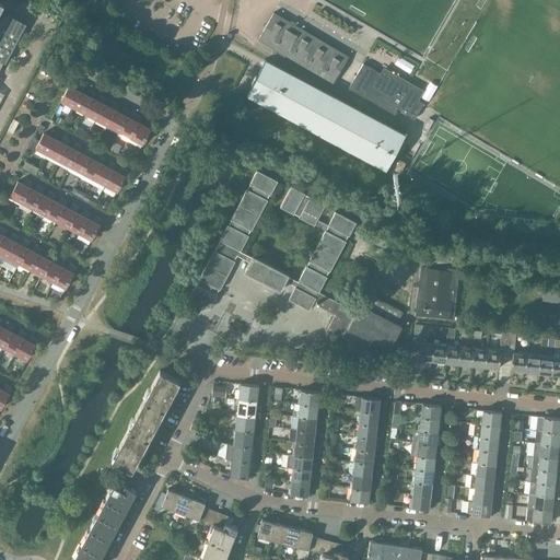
[(0,70),(4,62),(6,62),(25,25),(0,11),(0,9),(3,3),(0,1),(0,70)]
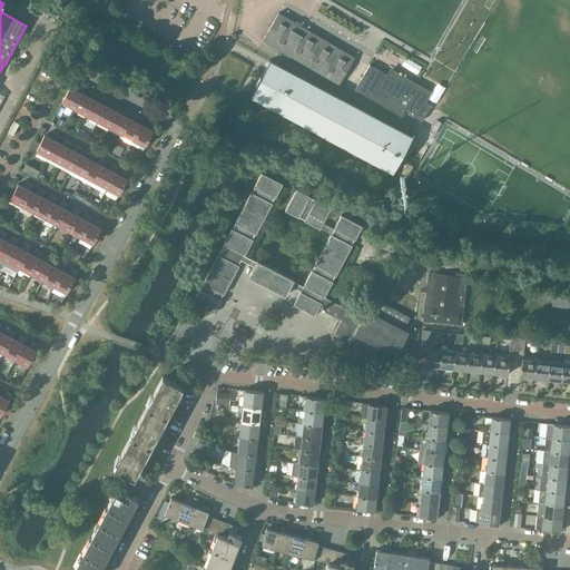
[(302,23),(296,20),(295,22),(279,12),(263,39),(278,49),(276,52),(288,59),(291,56),(338,86),(354,58),(301,26),(302,23)]
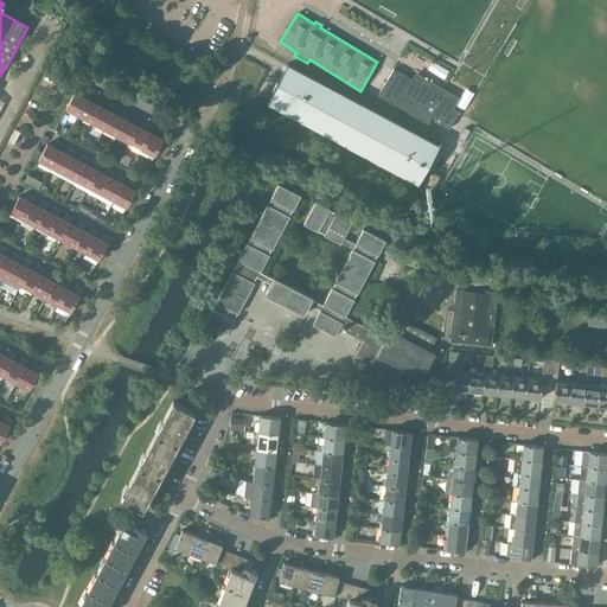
[(267,101),(366,155),(362,164),(414,192),(439,145),(288,64),(267,101)]
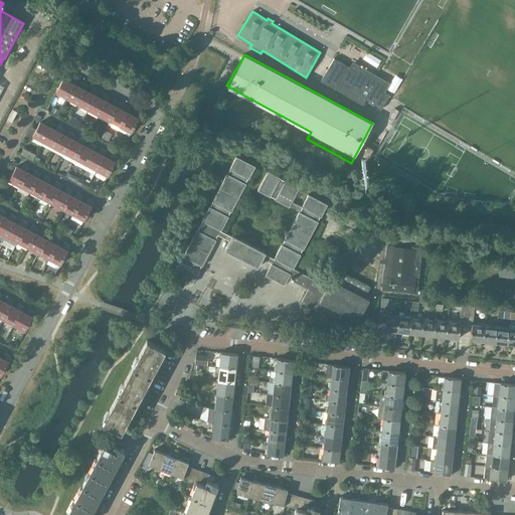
[(352,64),(351,65),(350,67),(334,58),(321,81),(362,106),(365,101),(381,110),(389,96),(384,93),(388,84),(352,64)]
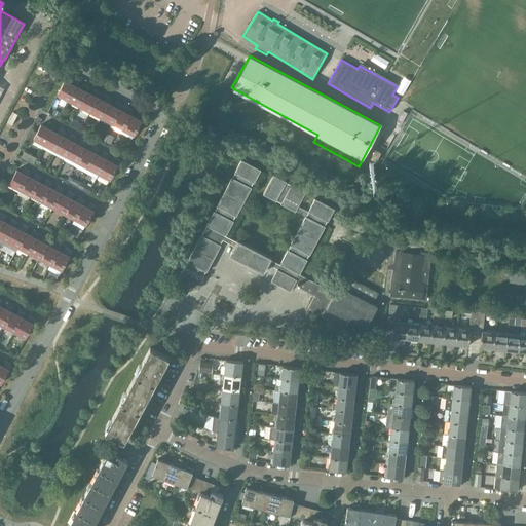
[(69,100),(76,86),(78,81),(73,77),(70,83),(65,80),(58,94),(69,100)]
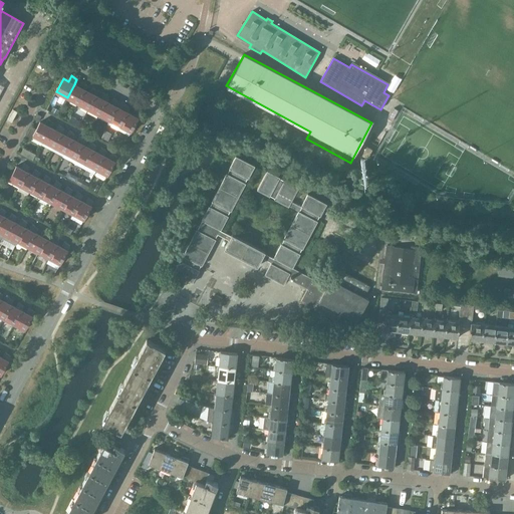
[(74,84),(67,97),(77,103),(84,89),(87,85),(82,81),(79,86),(74,84)]
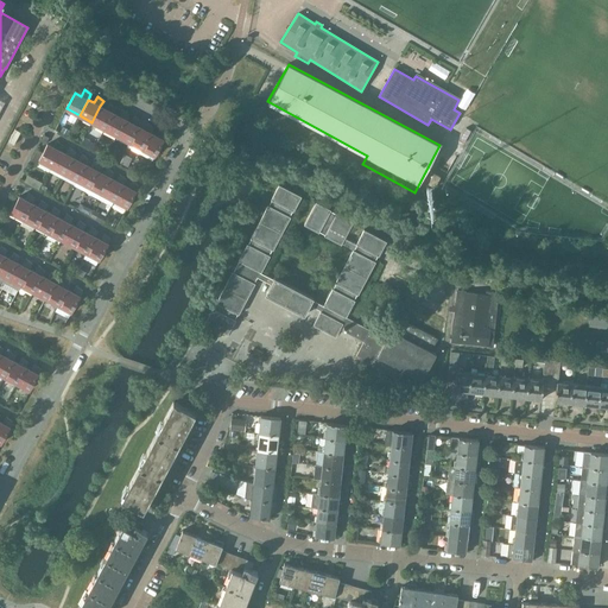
[(92,122),(105,128),(113,113),(115,108),(109,102),(106,109),(100,106),(92,122)]
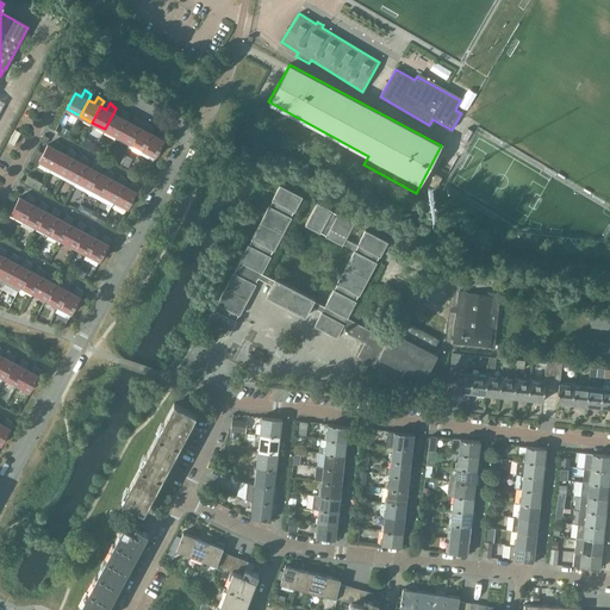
[(105,129),(118,136),(126,120),(129,114),(123,110),(119,117),(113,113),(105,129)]
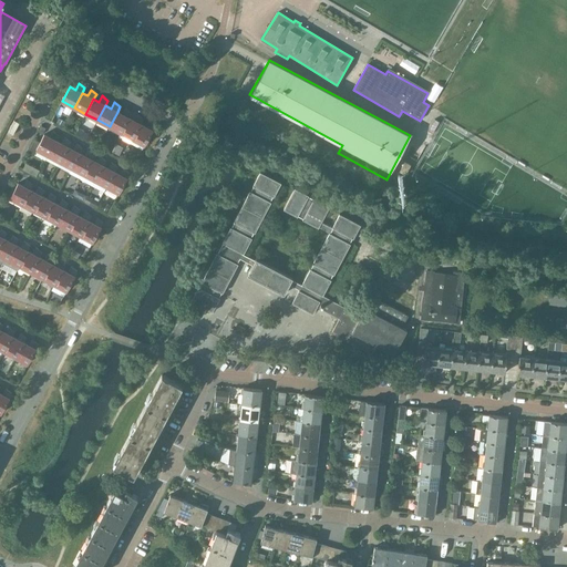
[(110,126),(121,133),(129,117),(132,113),(126,109),(123,114),(117,112),(110,126)]
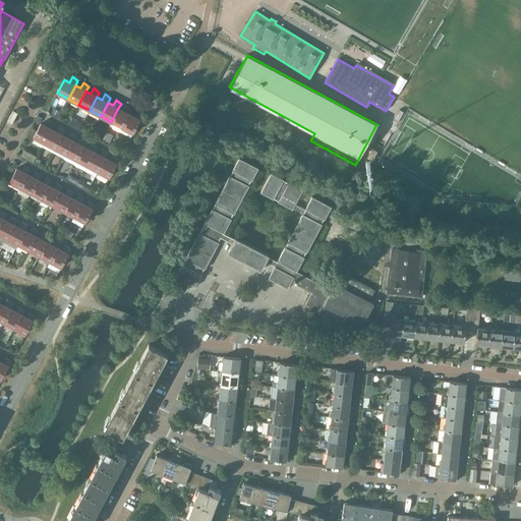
[(111,122),(122,127),(129,114),(131,110),(126,105),(123,111),(118,108),(111,122)]
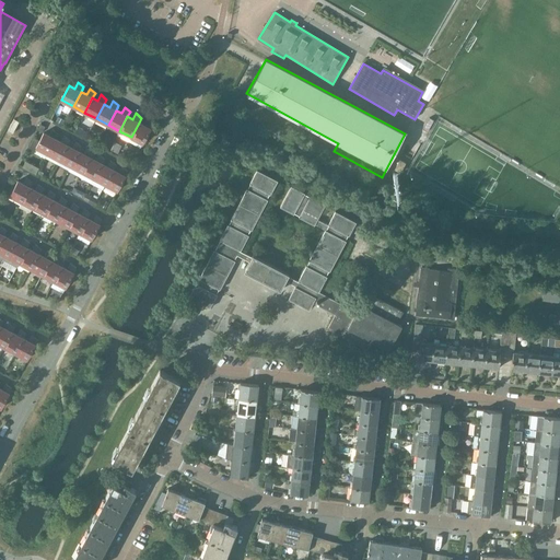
[(13,133),(19,121),(14,119),(8,131),(12,133),(13,133)]
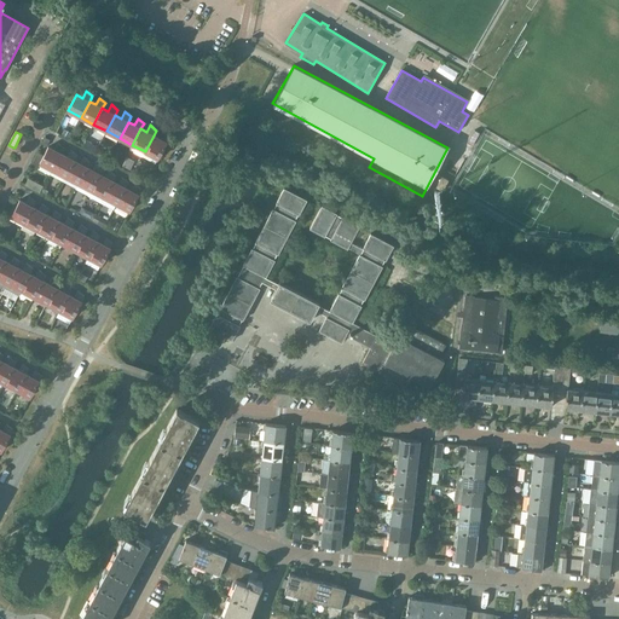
[(145,151),(143,156),(155,163),(167,143),(169,137),(163,132),(160,139),(154,136),(145,151)]
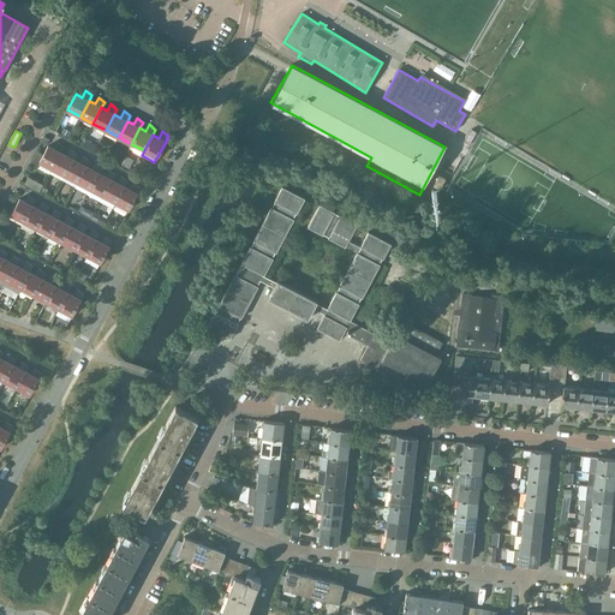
[(40,162),(53,168),(61,153),(64,147),(58,142),(54,149),(48,145),(43,154),(37,151),(30,165),(37,168),(40,162)]
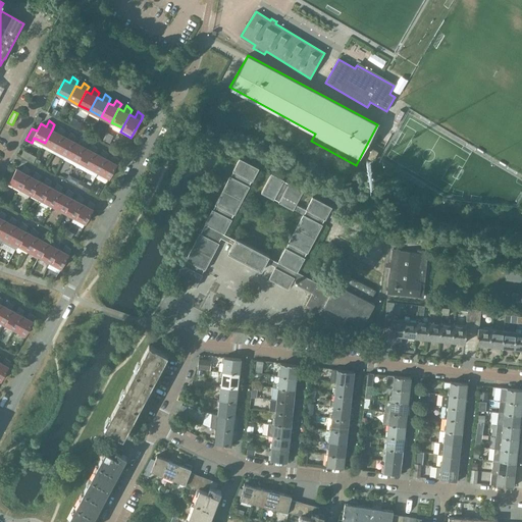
[(52,129),(45,143),(55,149),(62,136),(65,131),(60,126),(57,133),(52,129)]
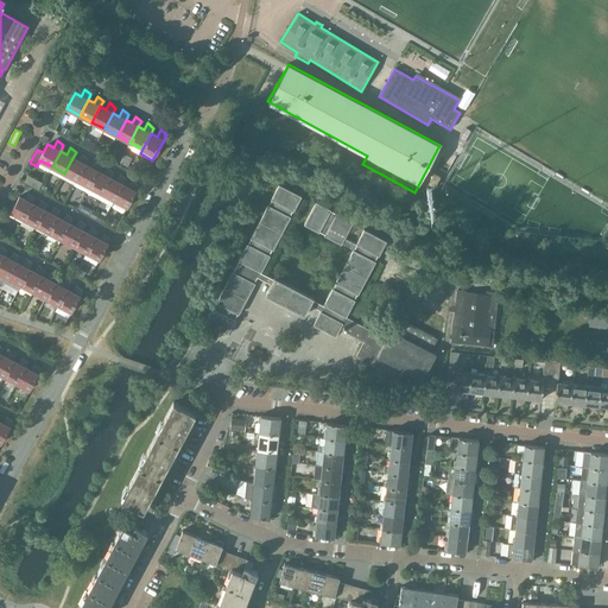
[(77,179),(86,164),(88,159),(82,154),(78,160),(73,158),(64,173),(77,179)]
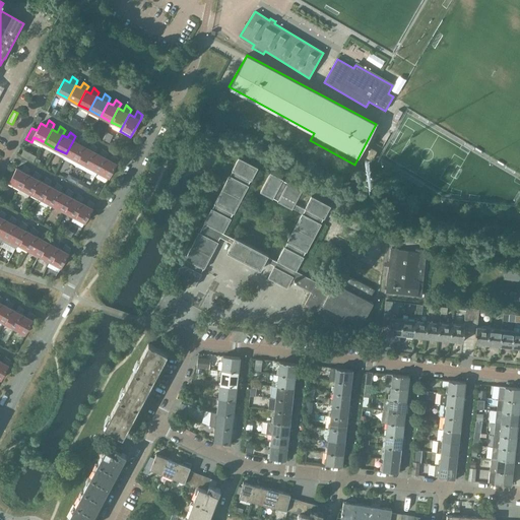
[(76,159),(83,146),(86,141),(81,137),(78,143),(73,140),(66,153),(76,159)]
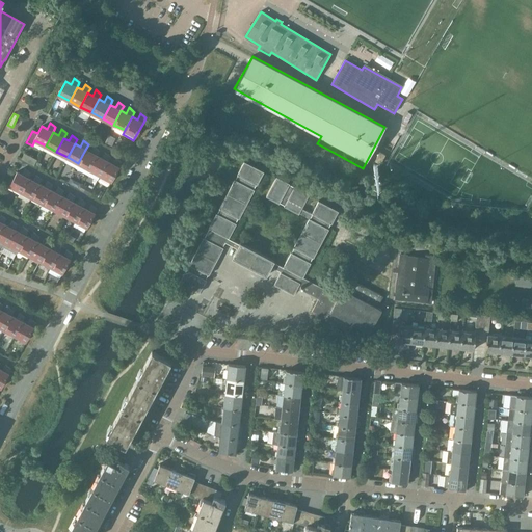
[(85,150),(78,163),(89,169),(97,156),(100,151),(94,147),(90,153),(85,150)]
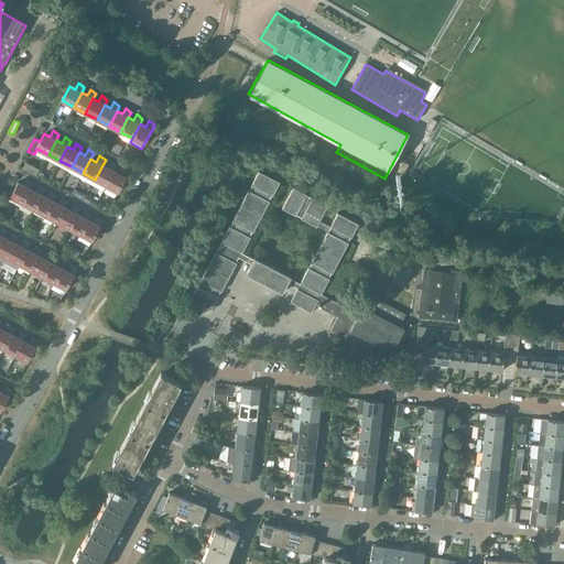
[(108,167),(102,165),(95,180),(107,185),(115,171),(117,166),(111,161),(108,167)]
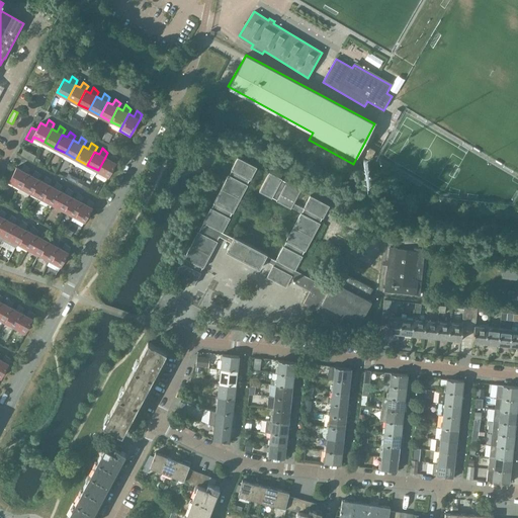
[(365,157),(370,160),(375,151),(369,148),(365,157)]
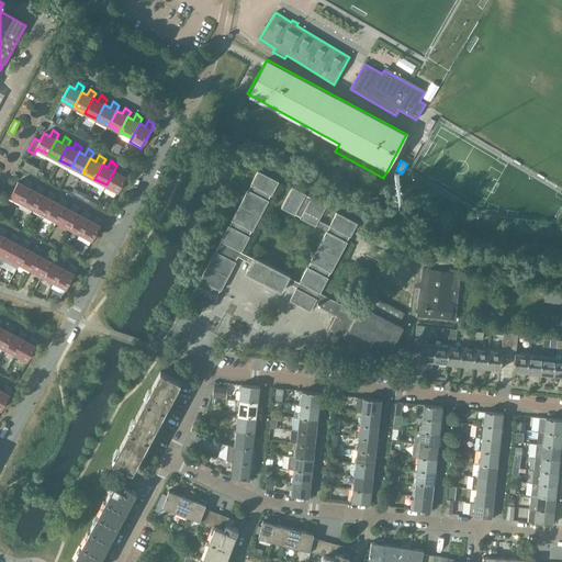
[(128,172),(123,167),(120,173),(114,170),(107,184),(119,191),(128,172)]
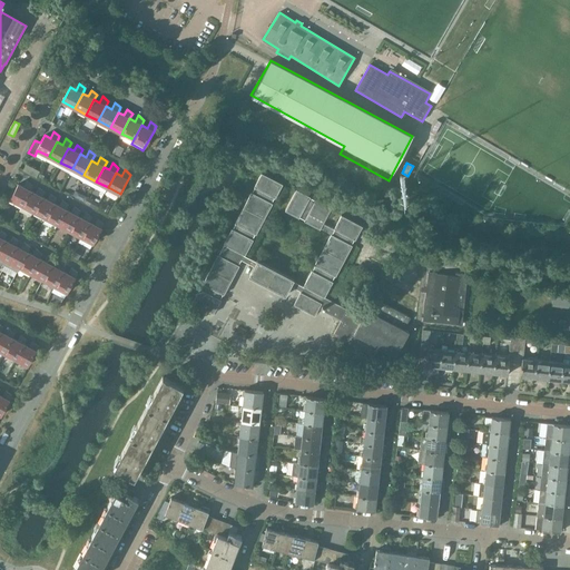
[(283,185),(262,173),(193,303),(214,314),(224,295),(242,261),(254,267),(248,276),(285,296),(291,286),(301,292),(293,305),(314,316),(318,308),(341,321),(333,335),(374,356),(379,349),(395,357),(409,333),(404,330),(410,318),(373,298),(367,308),(352,301),(346,310),(324,297),(362,227),(341,216),(303,287),(293,282),(294,279),(257,261),(256,263),(245,256),(283,185)]
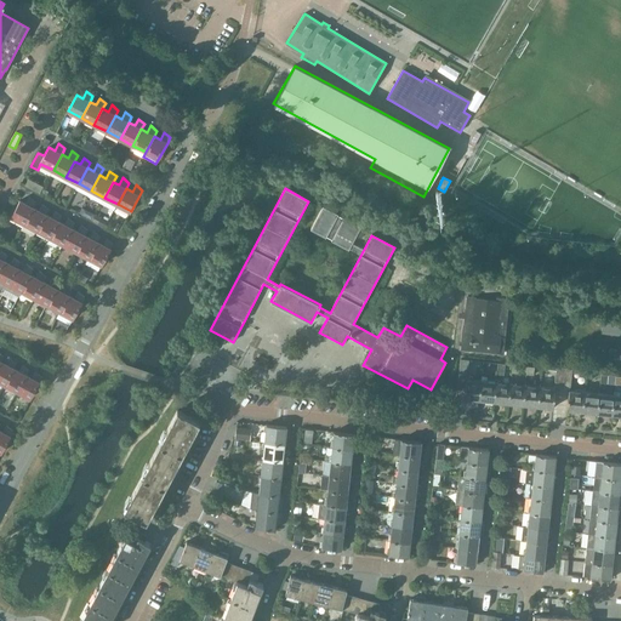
[(27,204),(20,200),(11,216),(24,223),(33,208),(36,201),(30,197),(27,204)]
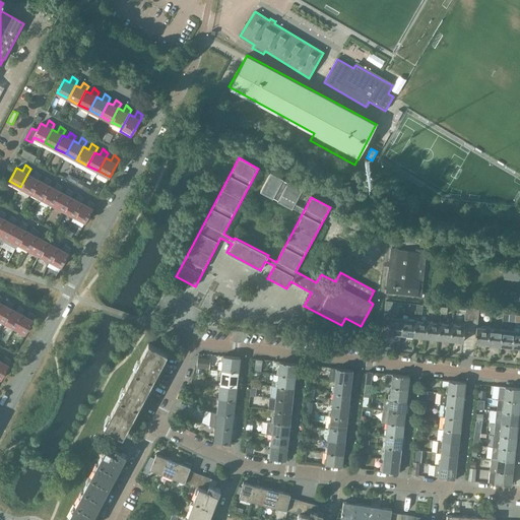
[(27,174),(20,187),(31,193),(39,180),(41,175),(36,171),(33,177),(27,174)]
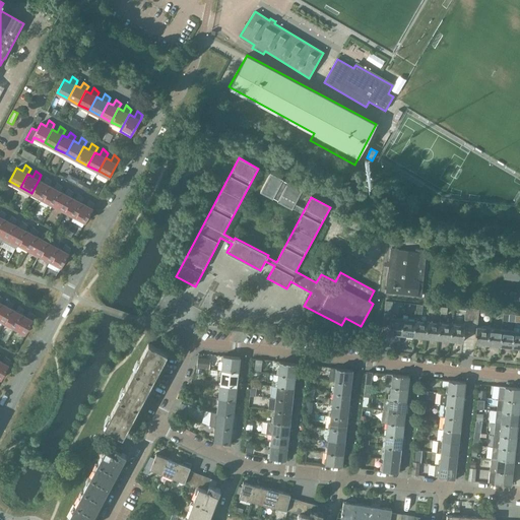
[(39,180),(31,193),(42,199),(49,186),(52,181),(47,177),(44,183),(39,180)]
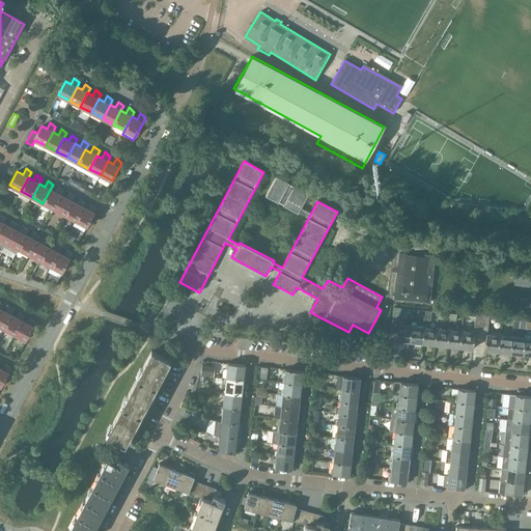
[(50,190),(43,203),(54,208),(61,195),(64,191),(58,186),(55,192),(50,190)]
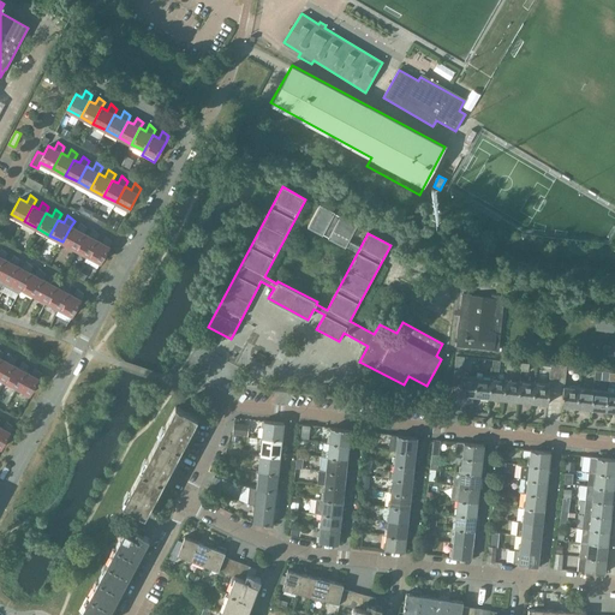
[(71,226),(63,242),(75,249),(83,233),(84,233),(87,227),(81,222),(77,230),(71,226)]
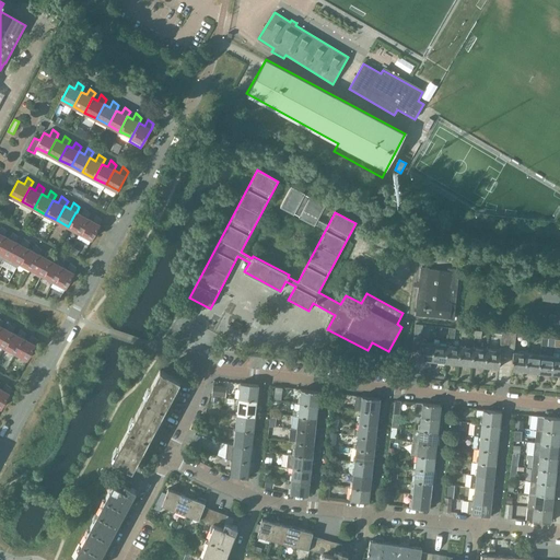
[(77,212),(76,212),(68,226),(80,233),(88,219),(91,213),(85,209),(81,216),(77,212)]
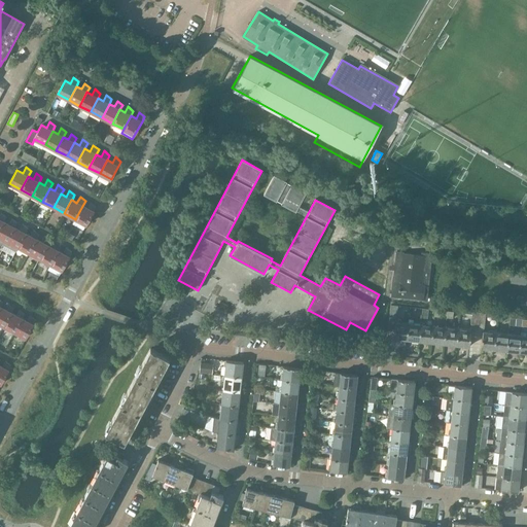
[(96,207),(91,202),(88,208),(82,206),(75,219),(86,224),(94,211),(96,207)]
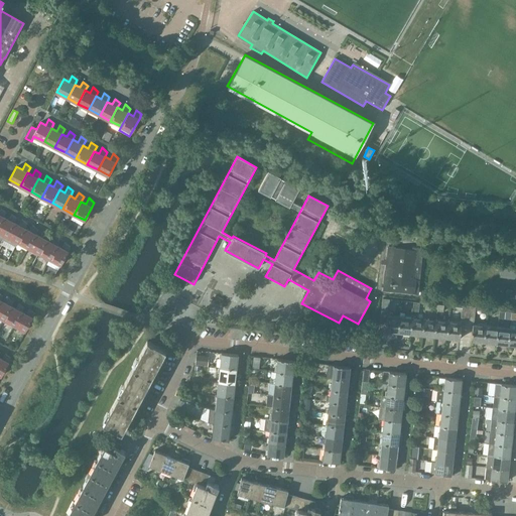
[(0,237),(5,241),(7,236),(14,223),(17,219),(12,214),(8,220),(4,217),(0,223),(0,237)]
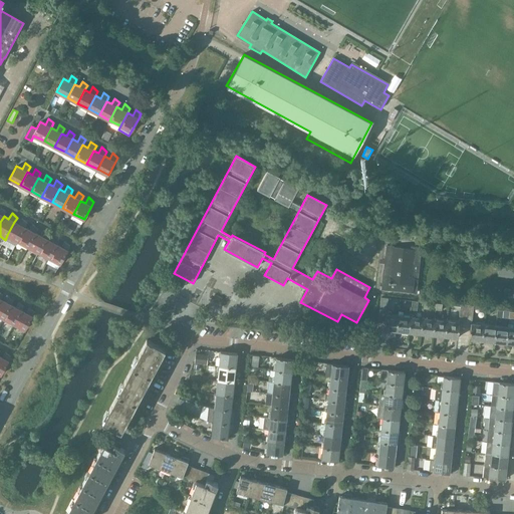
[(15,245),(18,241),(25,228),(27,223),(22,219),(19,225),(14,222),(7,235),(5,240),(15,245)]
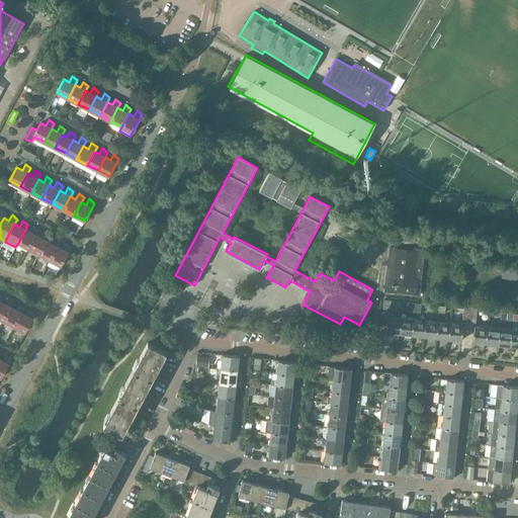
[(38,231),(33,227),(30,232),(25,230),(18,243),(28,248),(35,235),(38,231)]
